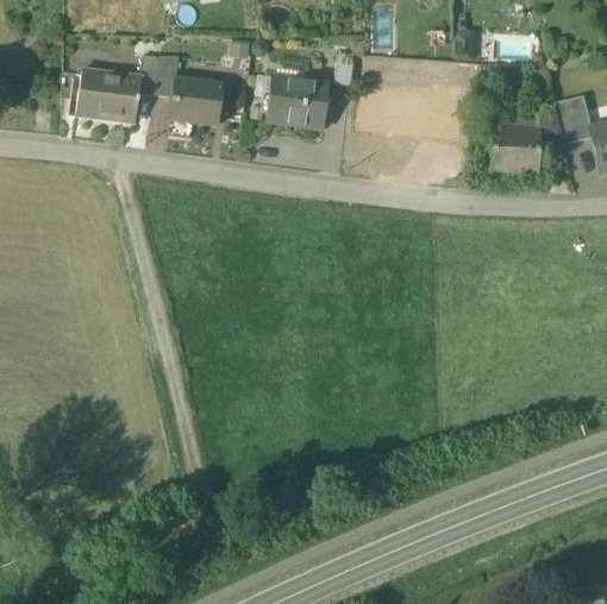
[(335,82),(351,85),(355,54),(338,54),(335,82)]
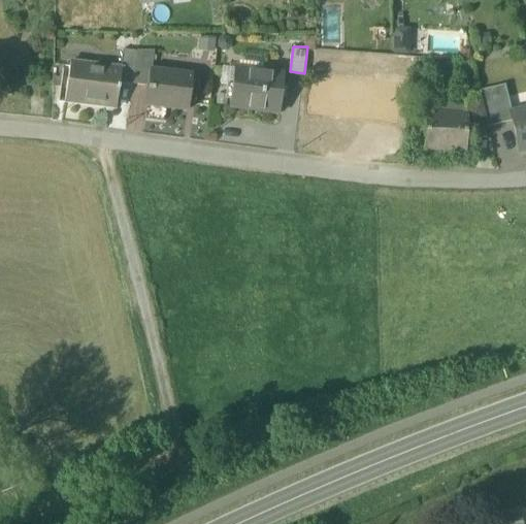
[(121,79),(133,82),(137,50),(123,48),(121,69),(123,69),(121,79)]
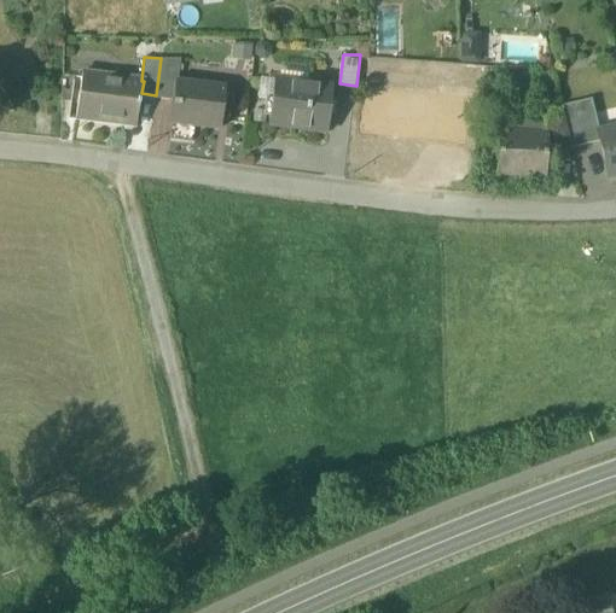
[(181,57),(161,58),(156,95),(173,98),(175,79),(178,80),(181,57)]
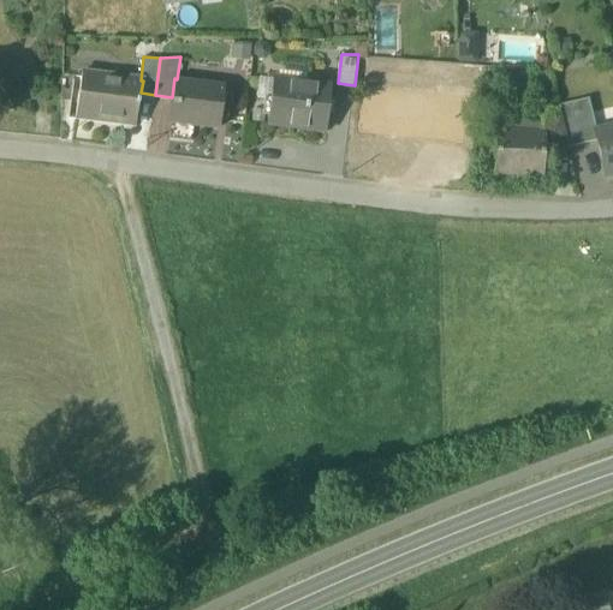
[(373,94),(409,96),(409,90),(410,76),(375,73),(373,94)]
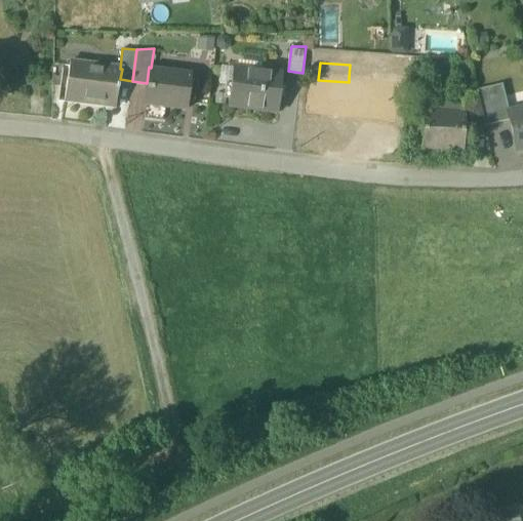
[(67,99),(117,106),(120,79),(122,69),(120,69),(71,64),(67,99)]
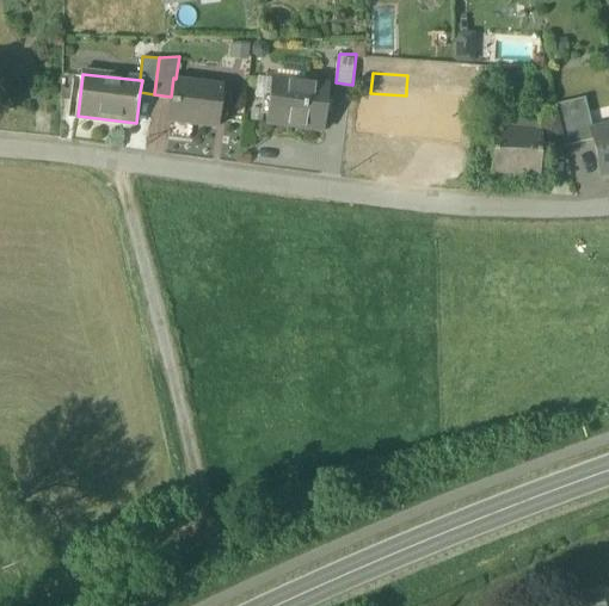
[(269,119),(324,128),(331,82),(317,80),(317,82),(275,76),(269,119)]
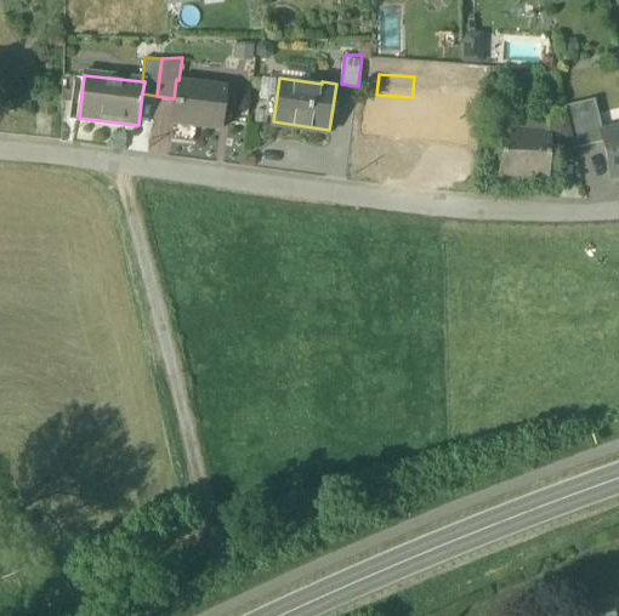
[(171,119),(223,126),(228,86),(179,80),(176,79),(174,98),(171,119)]
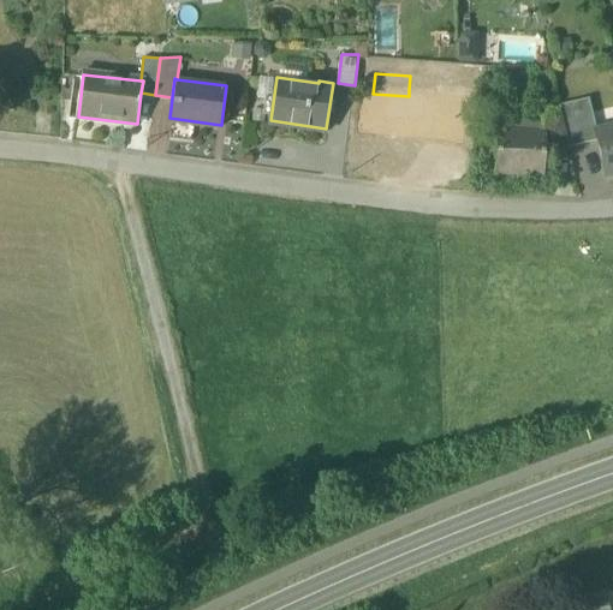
[(560,105),(570,144),(599,137),(596,129),(597,129),(589,95),(560,102),(560,105)]
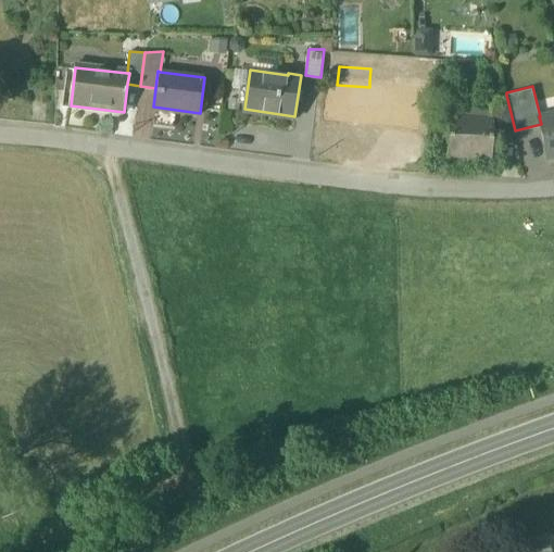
[(492,98),(501,135),(515,130),(506,95),(492,98)]
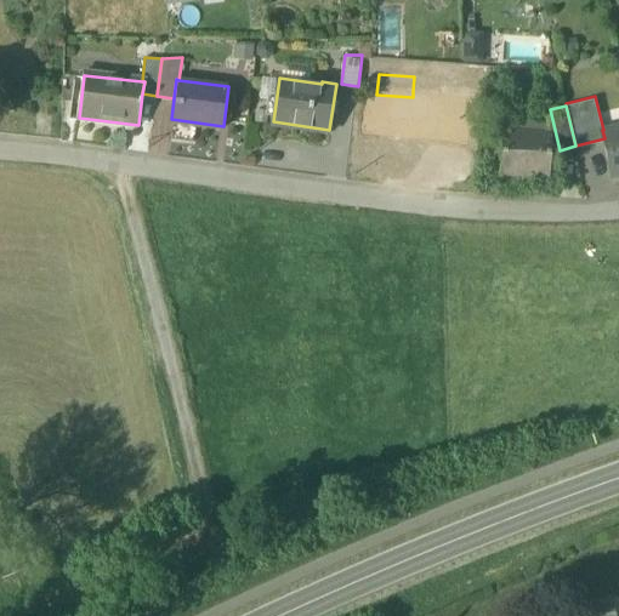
[(605,138),(613,175),(618,174),(618,126),(603,130),(602,130),(605,138)]
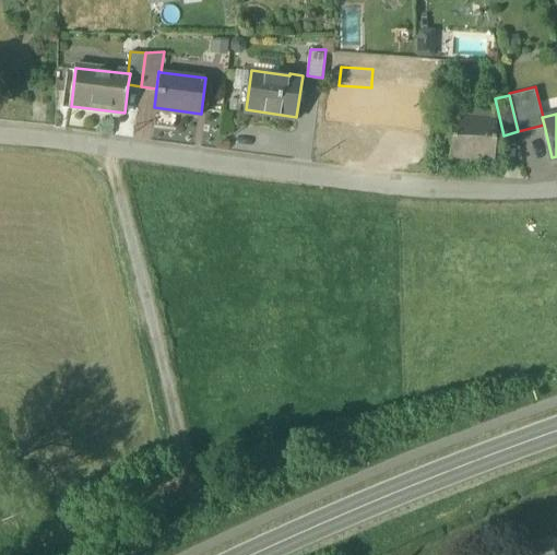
[(196,115),(193,139),(201,140),(203,115),(196,115)]
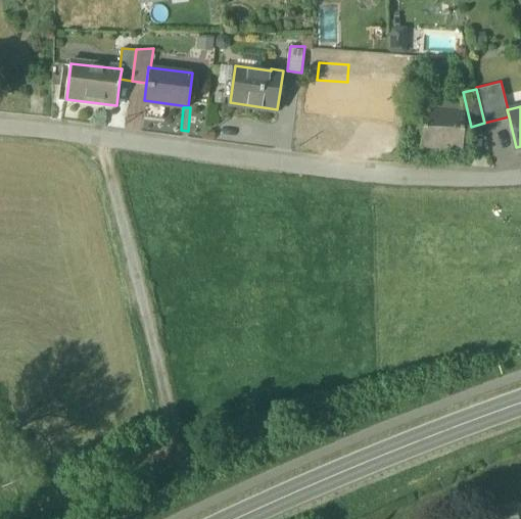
[(422,146),(461,147),(464,112),(417,109),(416,124),(423,125),(422,146)]
